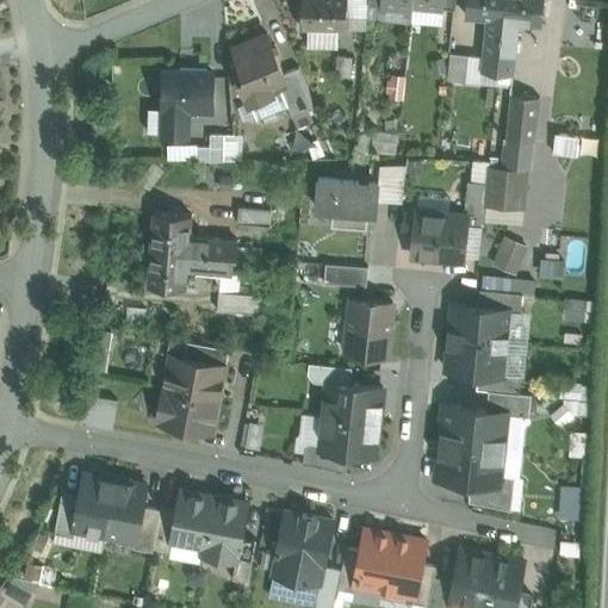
[(299,0),(299,30),(345,31),(345,0),(299,0)]
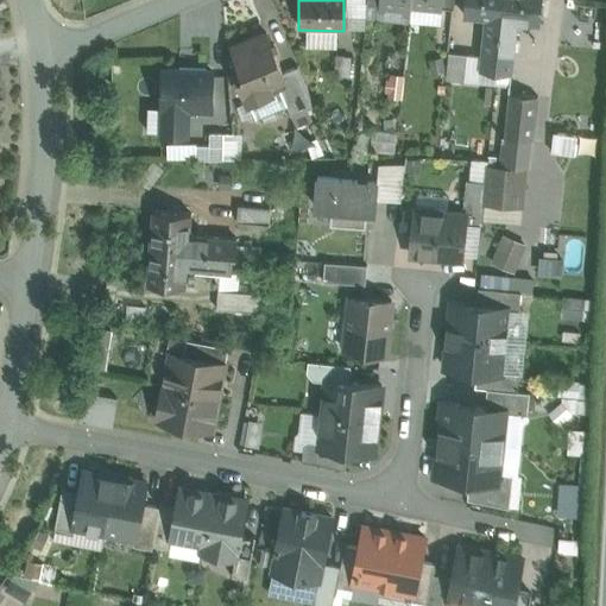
[(366,0),(343,0),(343,31),(363,31),(366,6),(366,0)]
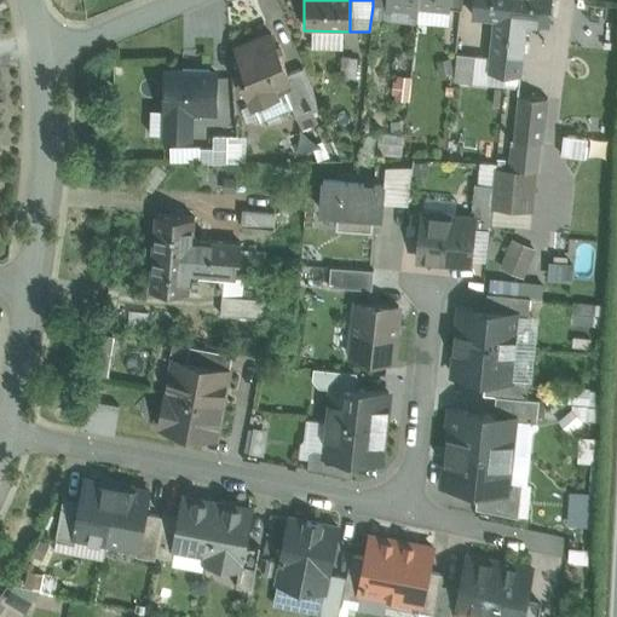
[(387,0),(387,9),(416,11),(417,6),(416,6),(416,0),(387,0)]
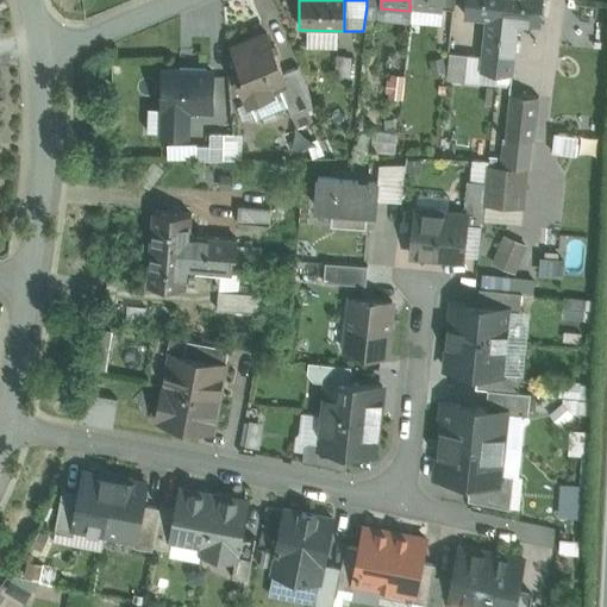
[(452,0),(438,0),(438,10),(452,11),(452,0)]
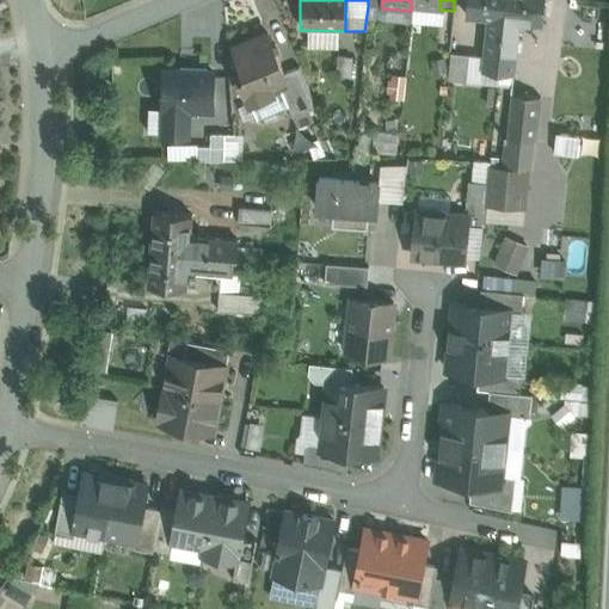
[(504,0),(467,0),(466,18),(486,20),(483,60),(481,72),(497,74),(504,0)]
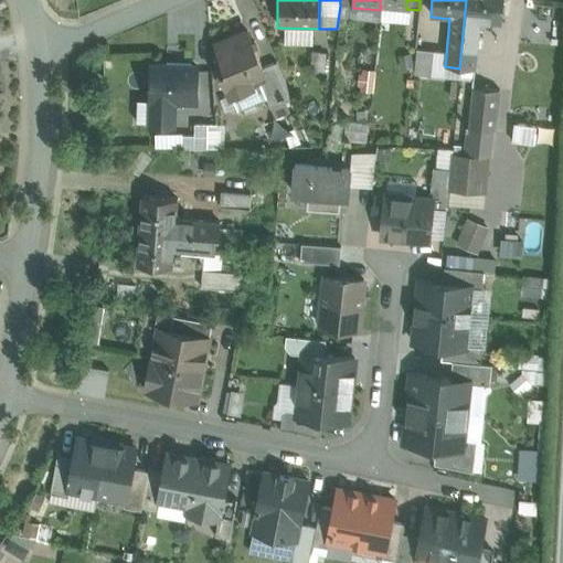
[(500,0),(466,0),(459,68),(458,81),(473,82),(478,22),(498,24),(500,0)]
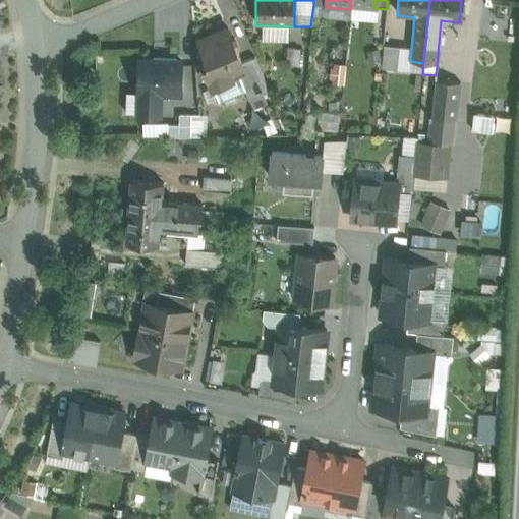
[(226,31),(198,42),(210,69),(205,71),(218,104),(244,93),(238,78),(245,75),(240,64),(226,31)]
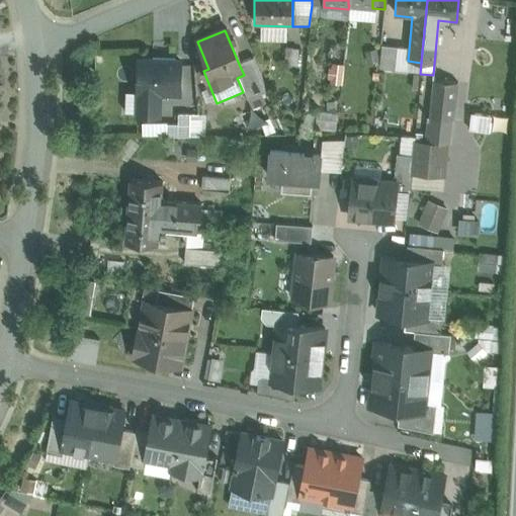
[(397,49),(380,47),(378,69),(407,72),(408,61),(409,51),(397,50),(397,49)]
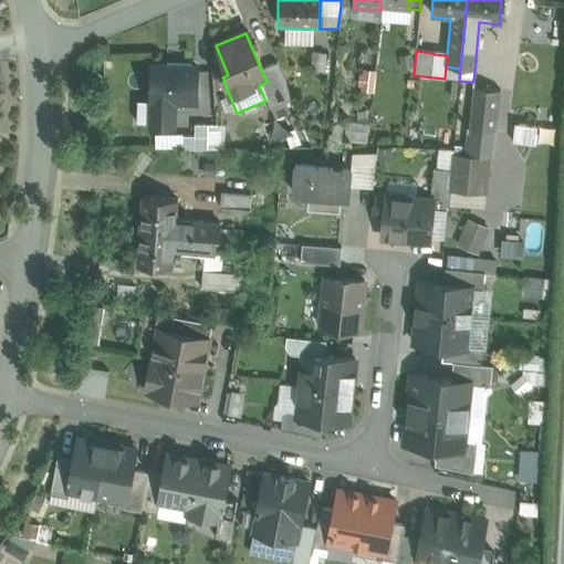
[(325,55),(312,54),(311,73),(323,74),(325,55)]
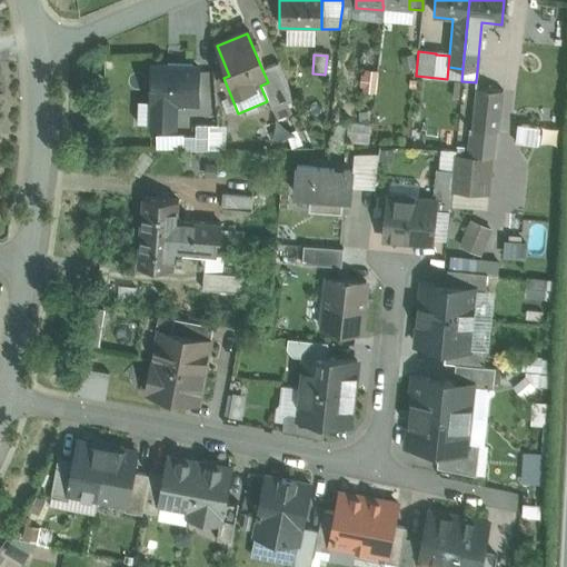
[(277,65),(262,70),(268,82),(260,86),(267,101),(270,110),(292,101),(277,65)]
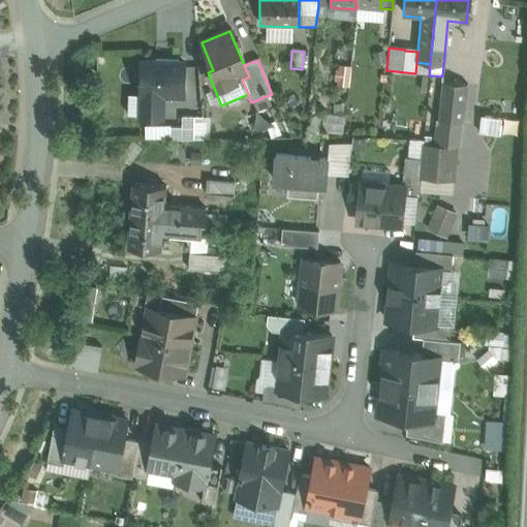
[(430,64),(416,62),(415,73),(429,75),(430,64)]
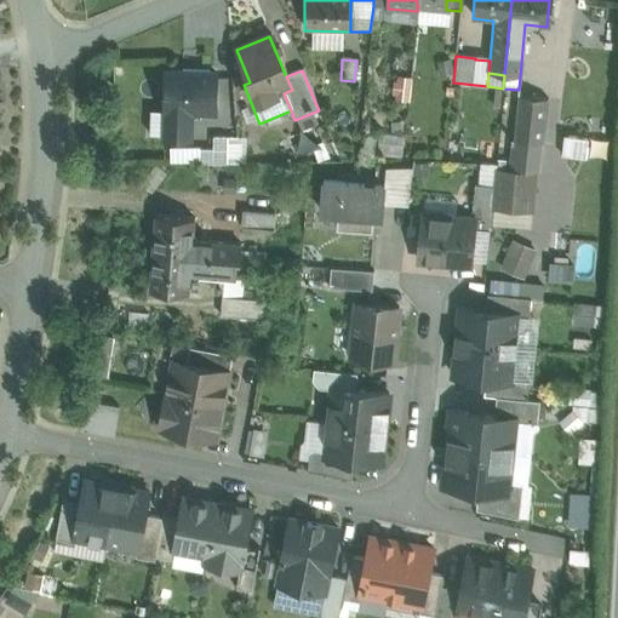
[(212,75),(166,74),(165,110),(166,110),(165,137),(188,138),(188,112),(211,112),(212,99),(218,99),(218,84),(212,84),(212,75)]
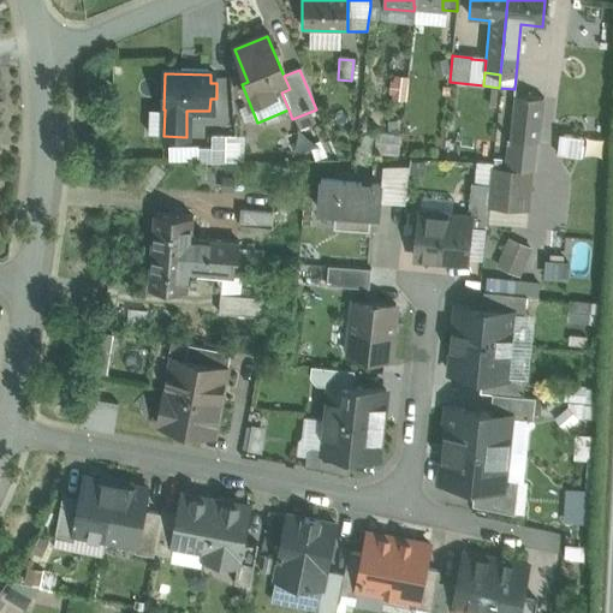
[(542,100),(513,96),(509,142),(507,160),(535,162),(542,100)]
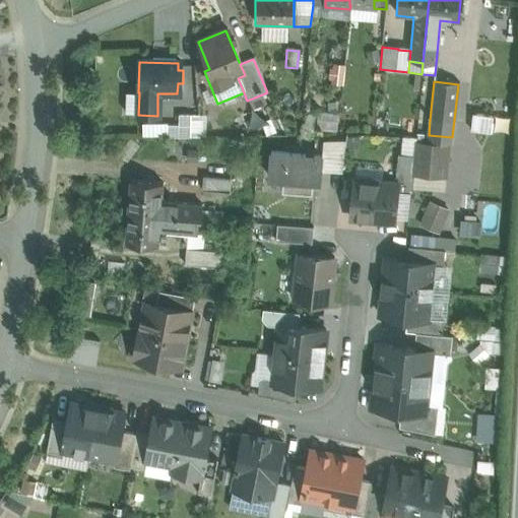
[(490,132),(490,115),(469,114),(469,131),(490,132)]
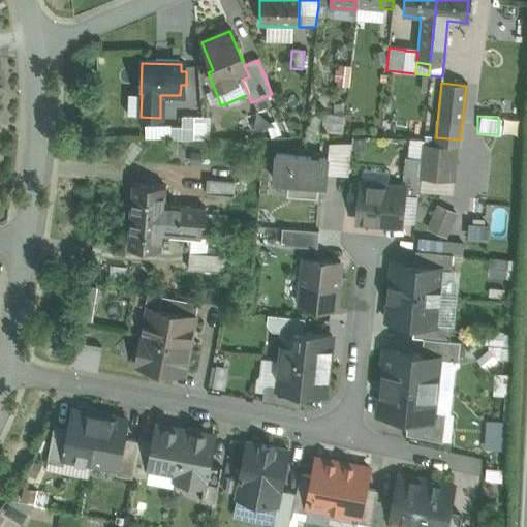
[(192,118),(181,118),(180,142),(192,142),(192,118)]
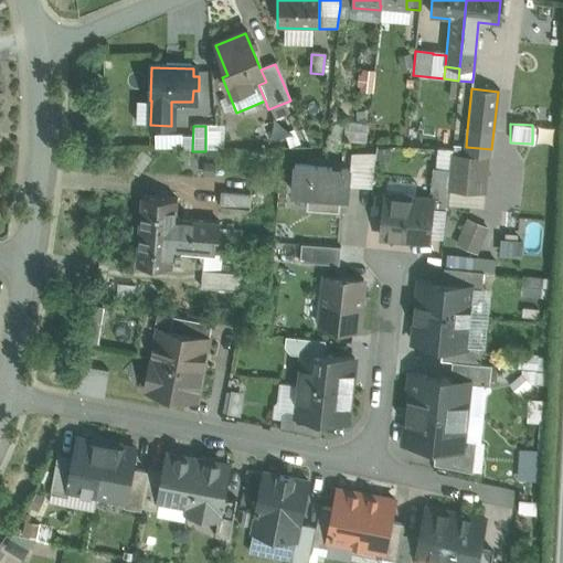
[(486,160),(452,157),(449,171),(447,204),(482,208),(486,160)]
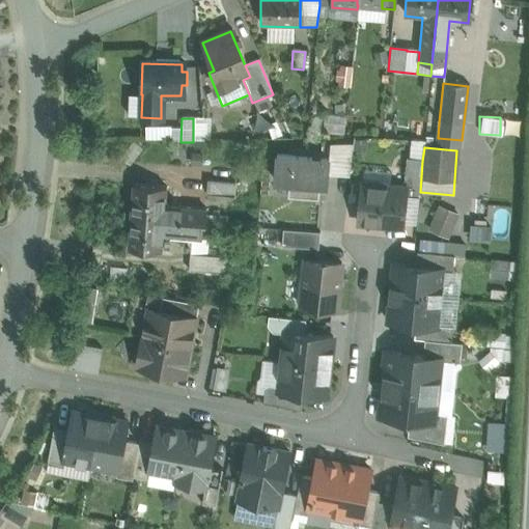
[(328,161),(275,157),(274,181),(287,182),(287,194),(318,197),(319,185),(326,185),(328,161)]
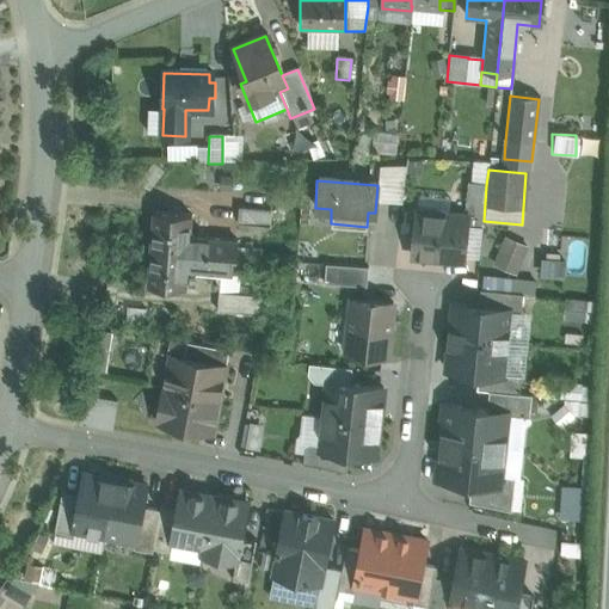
[(486,185),(467,183),(462,217),(467,217),(466,227),(483,228),(484,221),(486,185)]
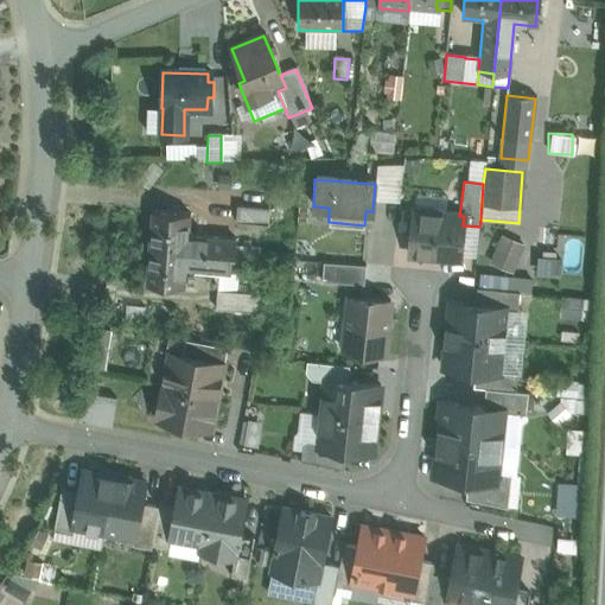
[(445,198),(415,195),(414,211),(413,211),(408,255),(459,260),(463,225),(464,216),(459,216),(444,215),(445,198)]
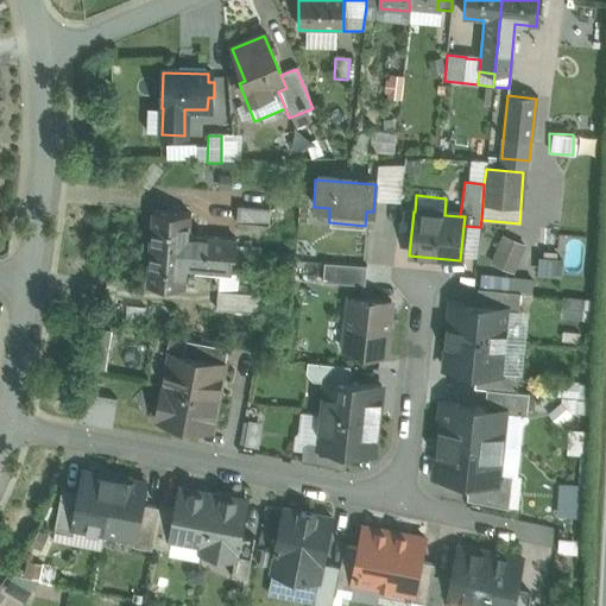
[(269,210),(237,208),(235,223),(267,227),(269,210)]
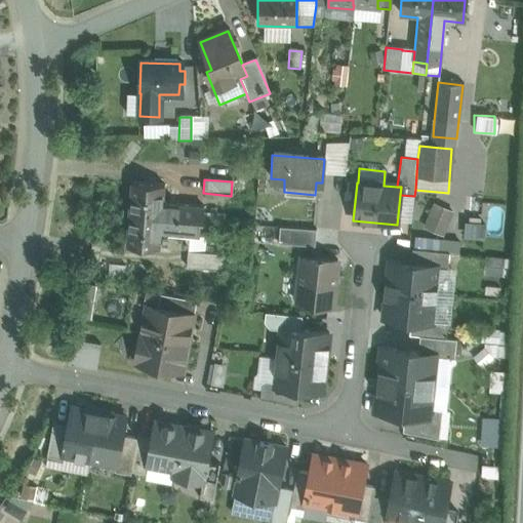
[(163,187),(130,184),(128,215),(201,222),(202,208),(162,205),(163,187)]
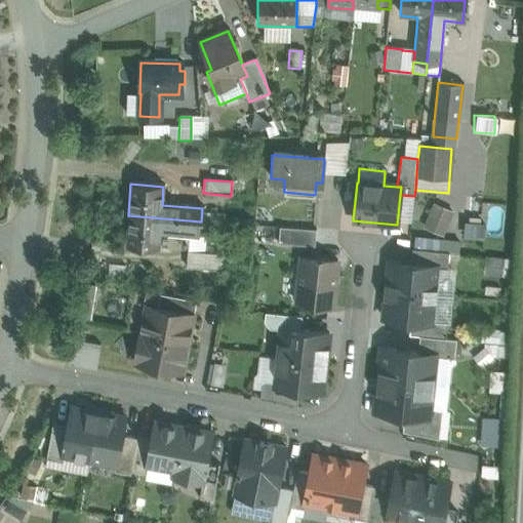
[(447,220),(431,213),(425,229),(441,236),(447,220)]
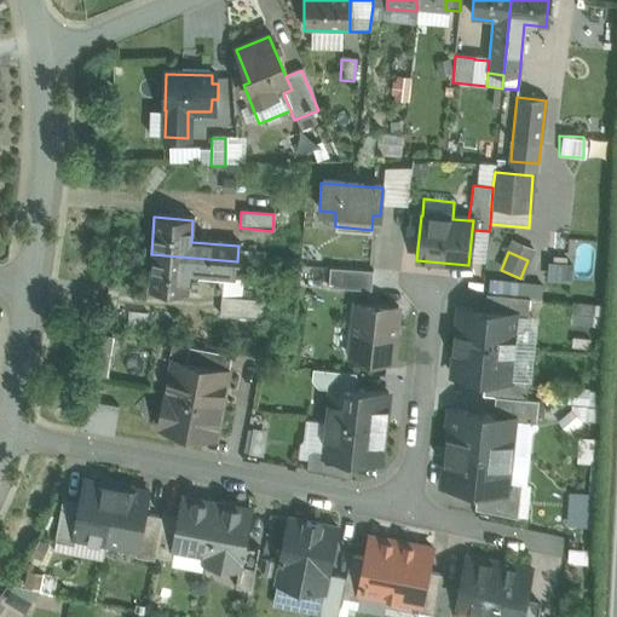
[(237,261),(151,254),(148,292),(186,294),(189,272),(236,277),(237,261)]
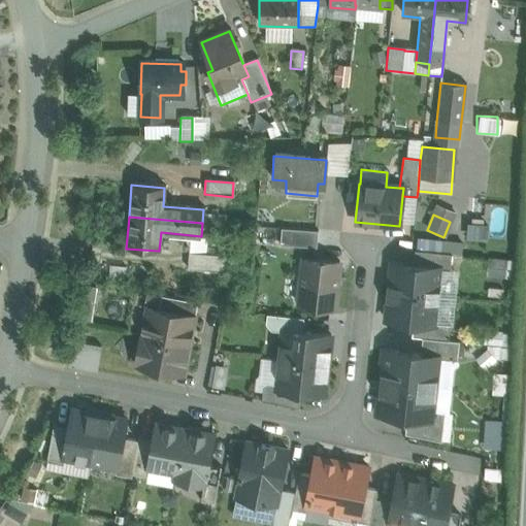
[(465,237),(485,238),(485,222),(465,222),(465,237)]
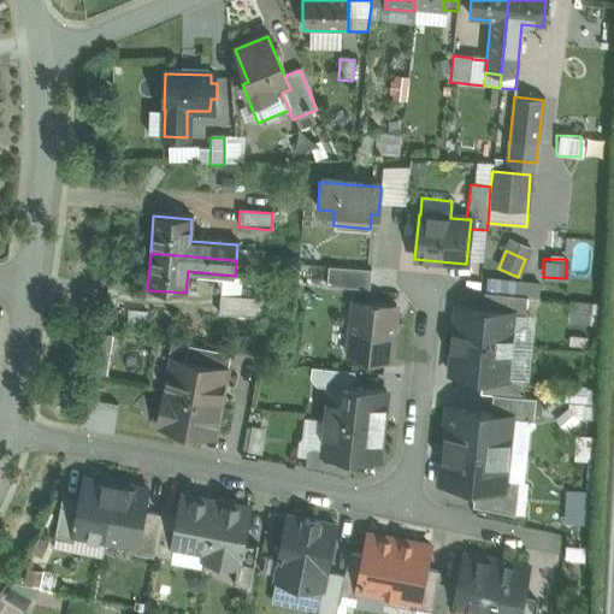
[(370,270),(328,267),(326,287),(369,289),(370,270)]
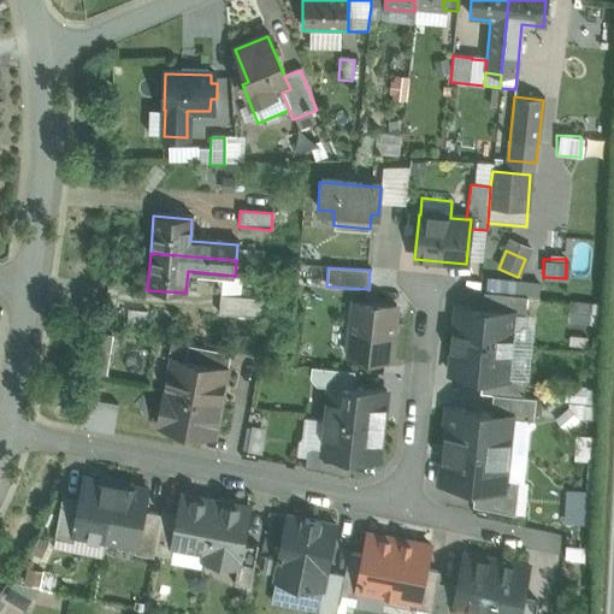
[(526,297),(483,294),(482,310),(513,313),(513,316),(524,317),(526,297)]
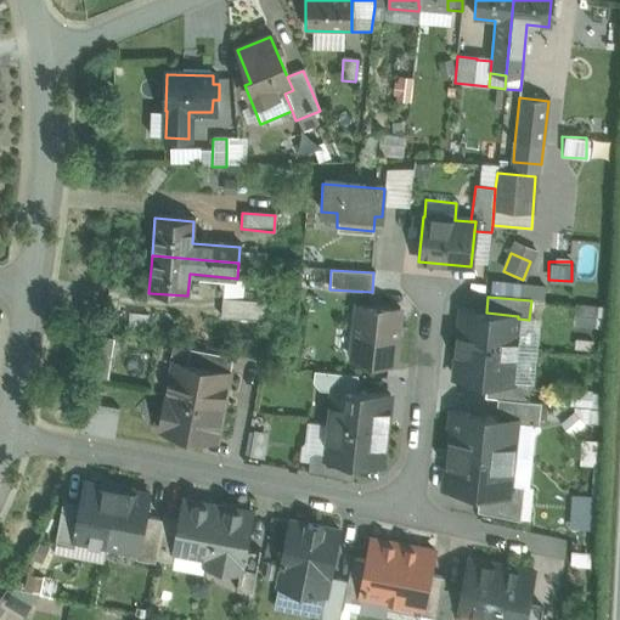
[(265,303),(221,299),(220,319),(263,322),(265,303)]
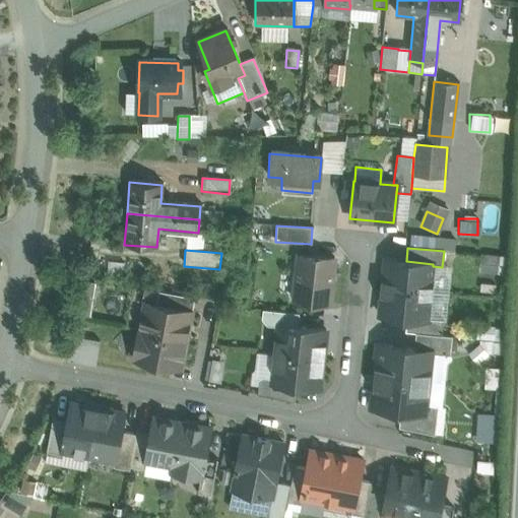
[(333,258),(299,255),(294,301),(328,305),(333,258)]
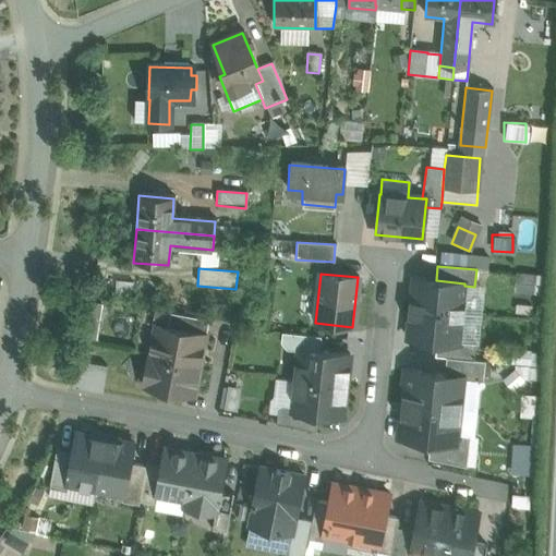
[(436,280),(412,278),(409,309),(461,314),(464,286),(464,283),(436,280)]
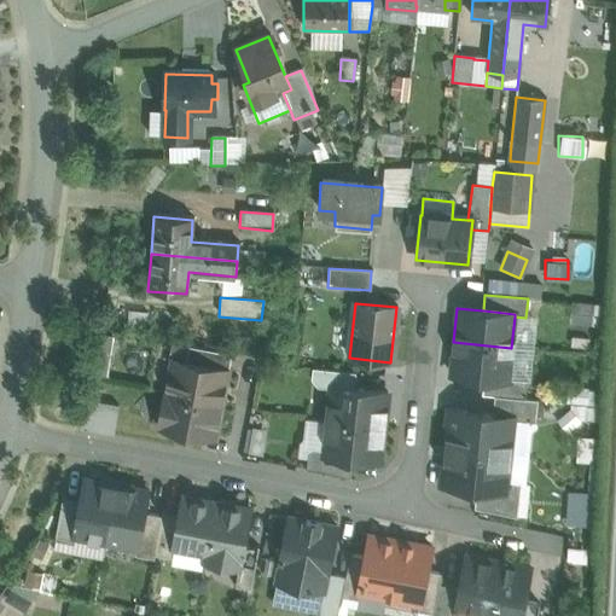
[(87,373),(108,373),(108,335),(87,335),(87,373)]
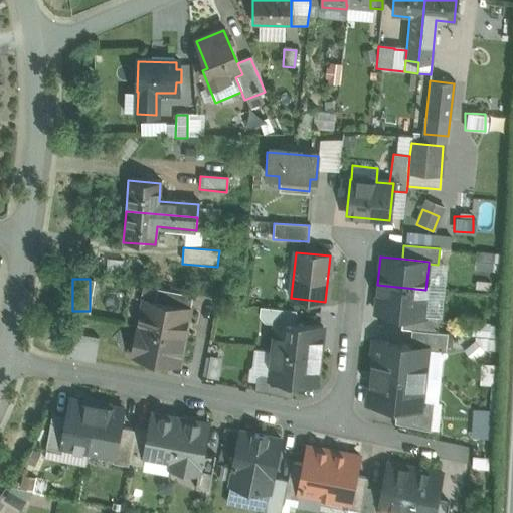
[(425,290),(377,285),(374,313),(401,316),(422,318),(422,317),(425,317),(426,307),(424,304),(425,290)]
